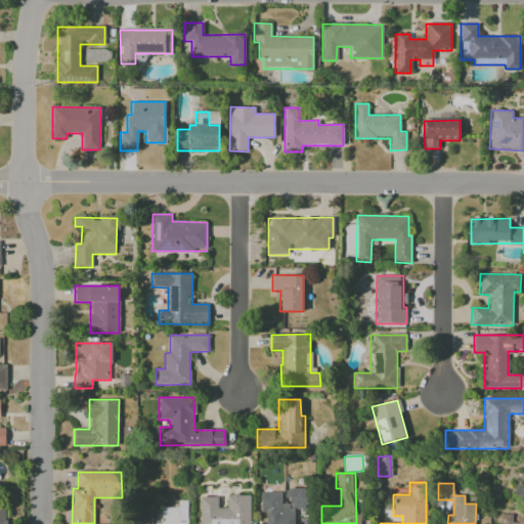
[(265,523),(294,523),(294,510),(305,510),(305,488),(288,488),(288,505),(281,505),(281,492),(260,492),(260,513),(265,513),(265,523)]
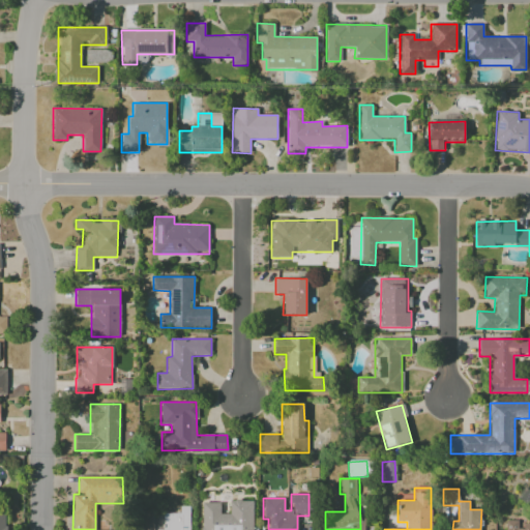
[(253,529),(253,501),(230,501),(230,513),(221,513),(221,503),(202,503),(201,529),(253,529)]
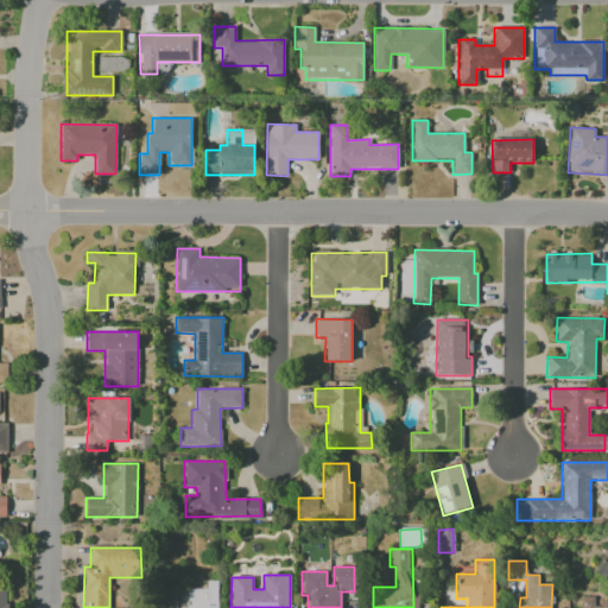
[(162,588),(162,607),(216,607),(217,581),(206,581),(206,588),(162,588)]
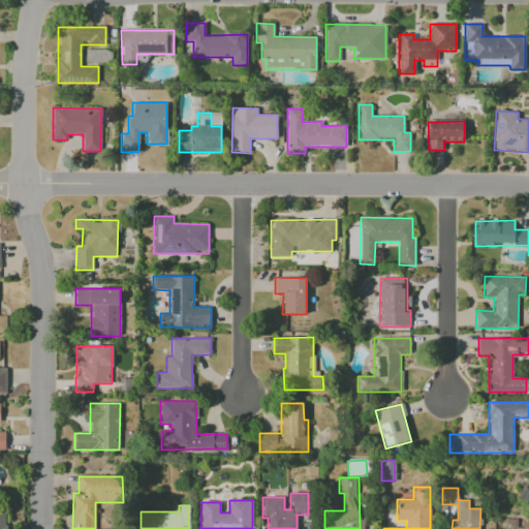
[(528,528),(528,524),(517,525),(517,520),(504,520),(504,528),(528,528)]
